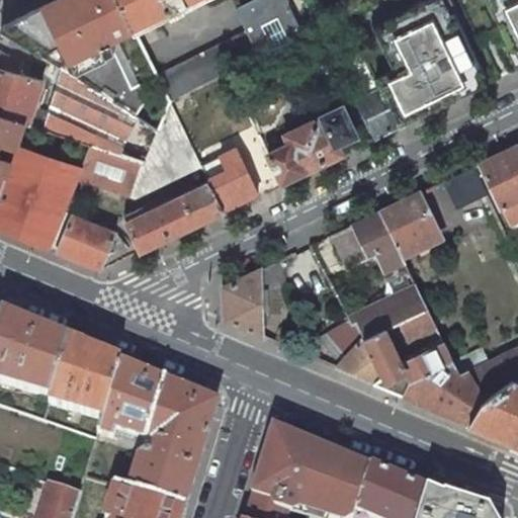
[(132,87),(109,40),(134,28),(134,27),(119,0),(52,0),(2,25),(1,26),(61,66),(135,115),(146,99),(139,83),(132,87)]
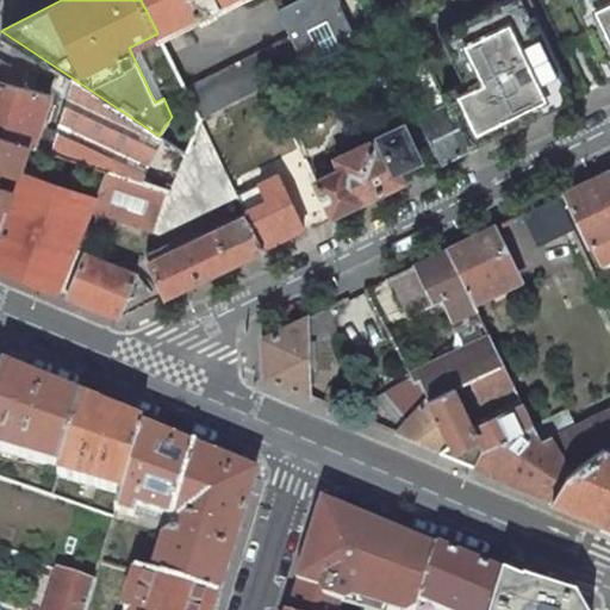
[(141,0),(157,32),(224,0),(141,0)]
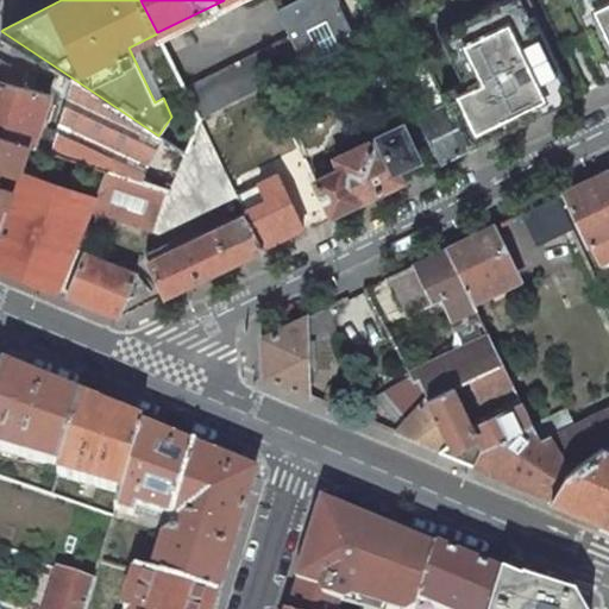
[(292,36),(306,67),(357,41),(337,0),(299,0),(278,11),(292,36)]
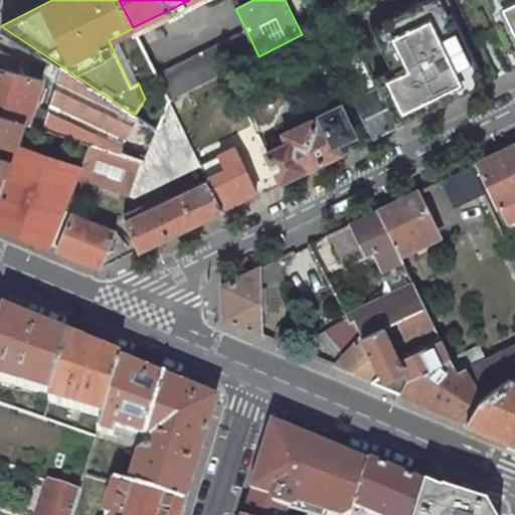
[(425,0),(370,27),(390,69),(372,77),(377,88),(396,126),(457,97),(453,89),(481,75),(463,37),(451,12),(447,13),(440,0),(425,0)]
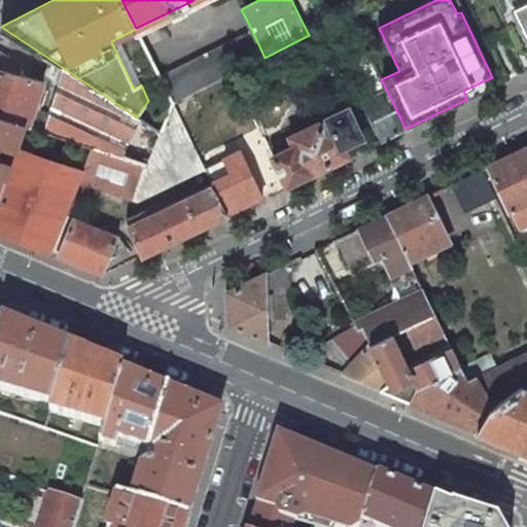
[(526,0),(495,0),(506,24),(521,53),(523,51),(526,59),(526,0)]
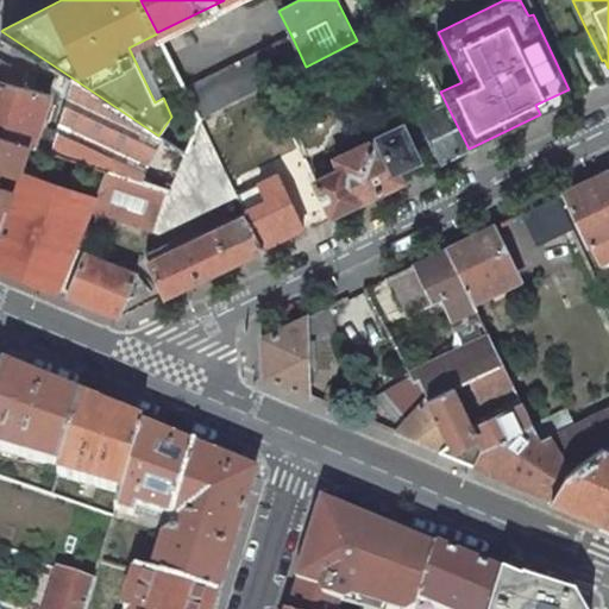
[(292,36),(184,88),(200,119),(306,67),(292,36)]
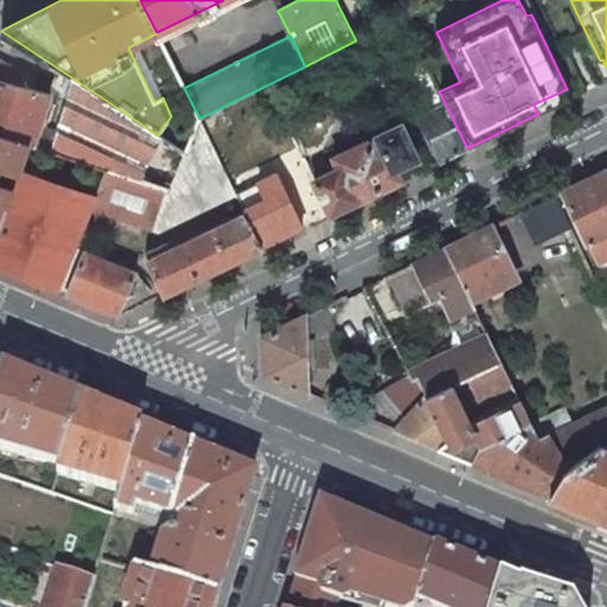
[(407,59),(432,110),(445,103),(439,91),(436,87),(420,53),(407,59)]
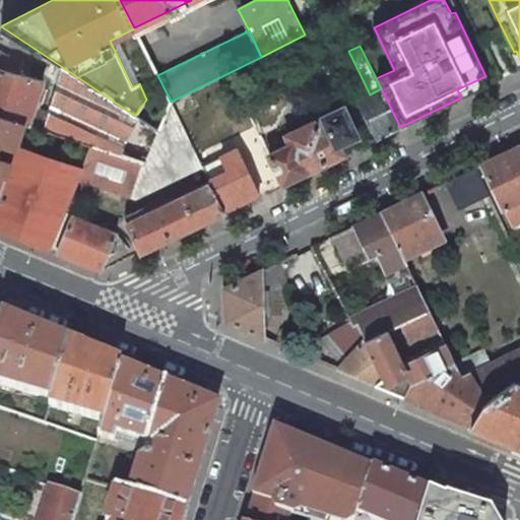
[(22,62),(0,51),(0,68),(18,74),(22,62)]
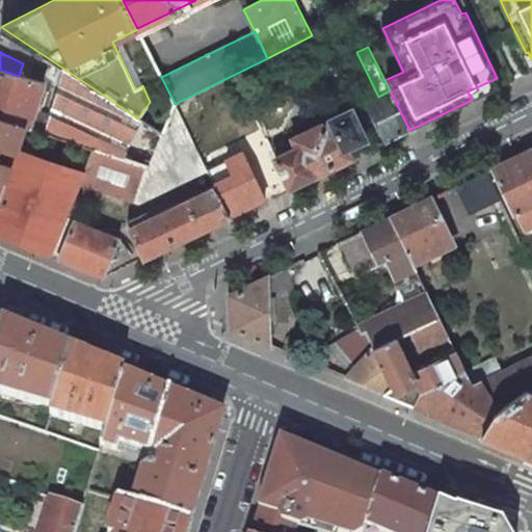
[(62,68),(50,112),(47,122),(37,118),(32,117),(29,127),(92,148),(148,165),(162,134),(138,118),(62,68)]
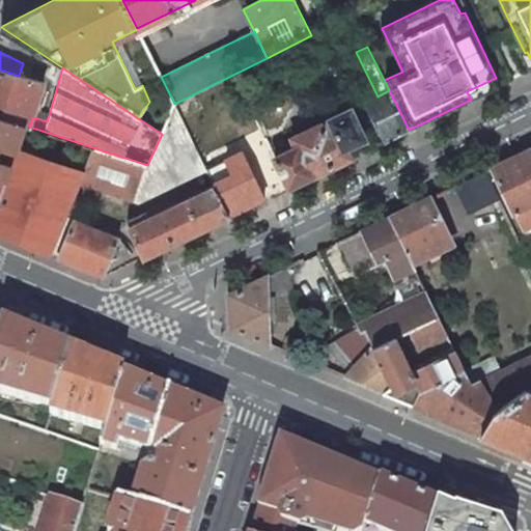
[(19,76),(0,70),(0,117),(24,126),(29,127),(32,117),(37,118),(44,83),(43,83),(19,76)]
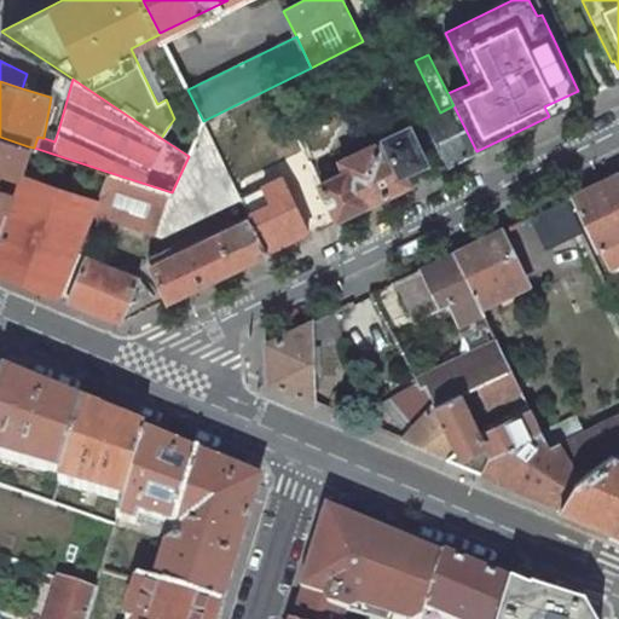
[(427,119),(450,163),(476,151),(453,105),(440,113),(427,119)]
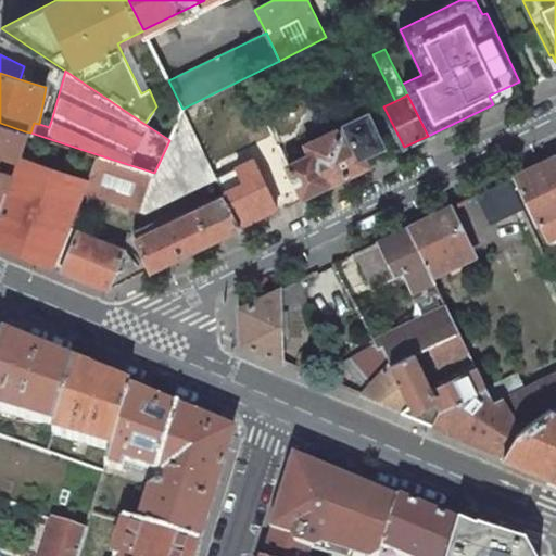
[(146,211),(215,177),(211,166),(182,109),(169,140),(154,173),(97,154),(83,190),(146,211)]
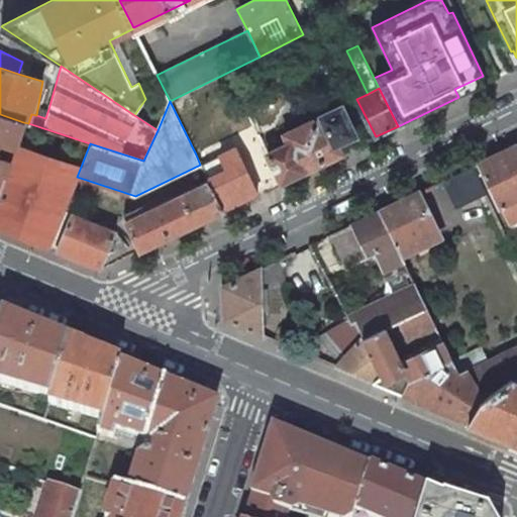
[(268,153),(281,182),(341,153),(336,143),(355,134),(341,106),(321,116),(322,118),(313,122),(312,120),(284,134),(288,143),(268,153)]
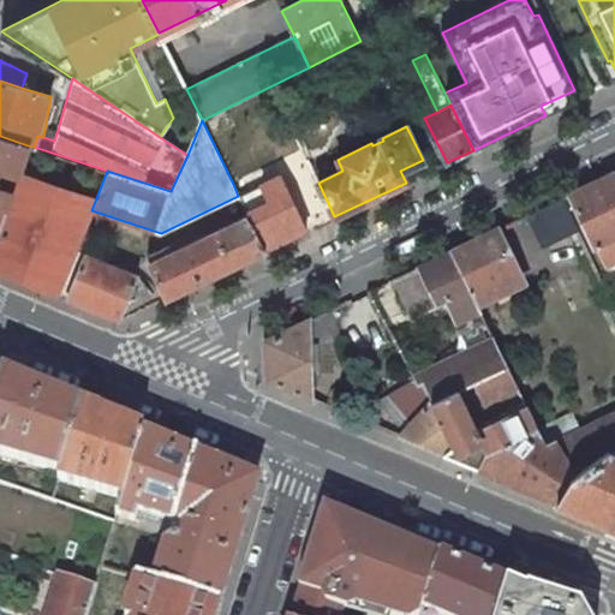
[(28,145),(0,136),(0,225),(6,208),(12,190),(0,185),(0,171),(17,177),(28,145)]
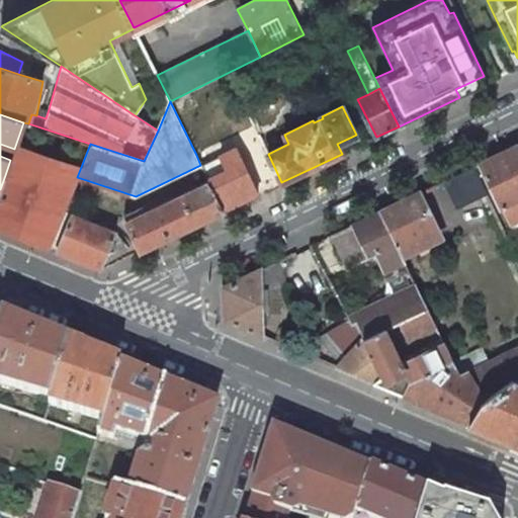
[(0,227),(49,248),(71,191),(73,187),(77,177),(90,144),(28,123),(23,122),(14,149),(10,160),(5,175),(0,189),(0,227)]
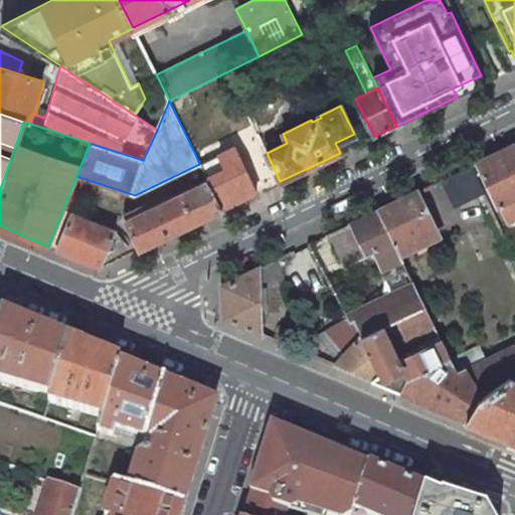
[(514,144),(477,163),(497,206),(498,206),(514,197),(514,144)]
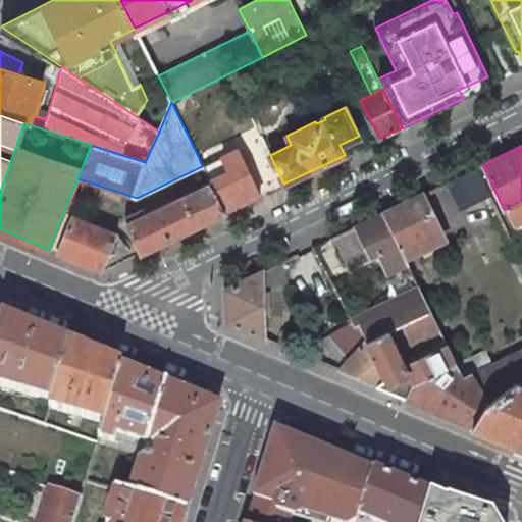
[(260,196),(238,149),(202,166),(211,186),(224,213),(260,196)]
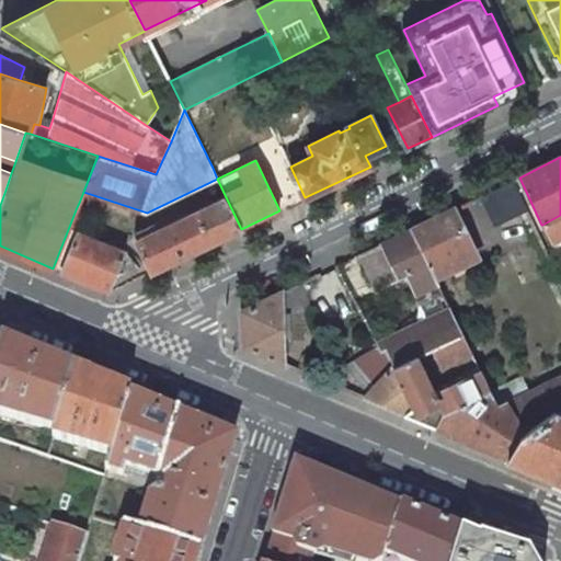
[(495,225),(526,209),(513,181),(482,195),(495,225)]
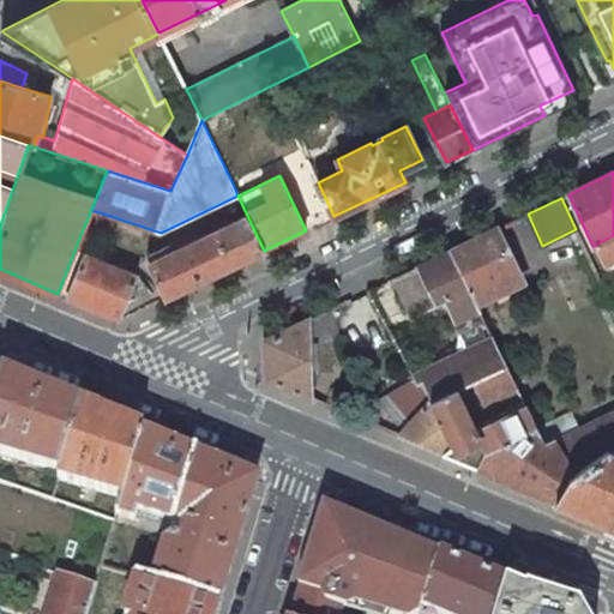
[(144,240),(161,233),(91,210),(86,222),(144,240)]
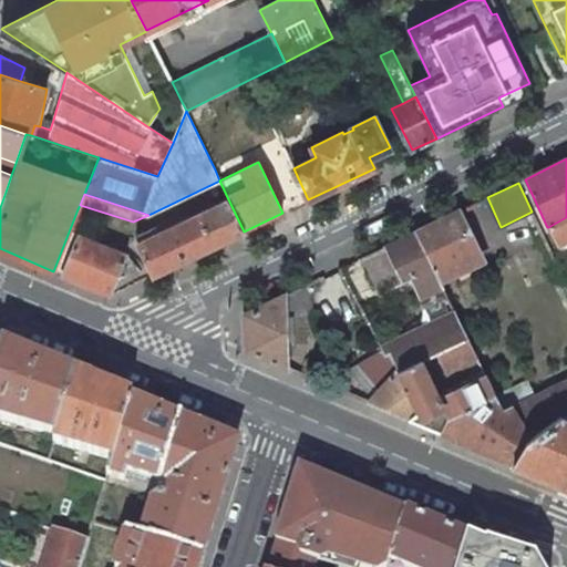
[(141,245),(154,275),(244,232),(229,202),(141,245)]
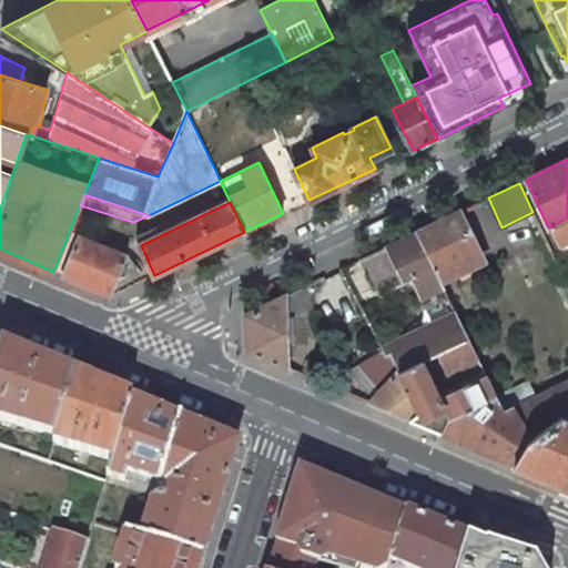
[(91,215),(78,210),(53,272),(62,275),(79,234),(82,236),(91,215)]
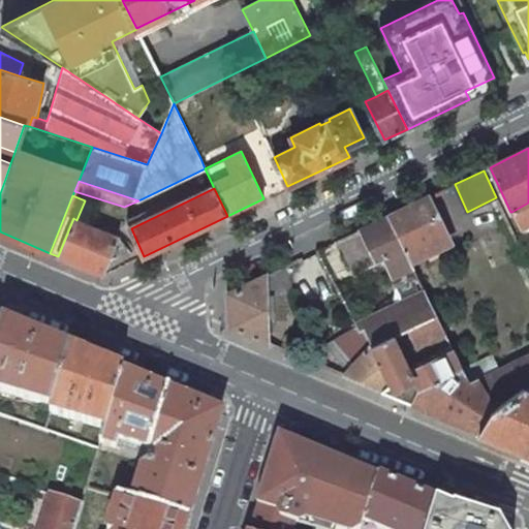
[(455,245),(430,195),(389,216),(412,265),(455,245)]
